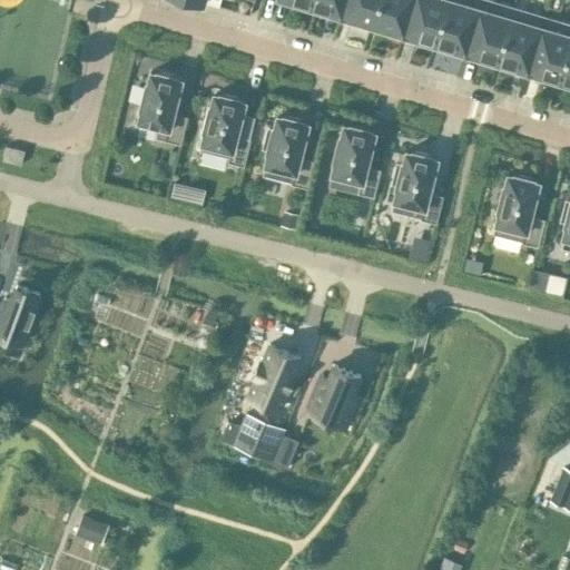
[(338,16),(341,17),(345,0),(311,0),(310,5),(325,10),(328,11),(330,11),(340,13),(338,16)]
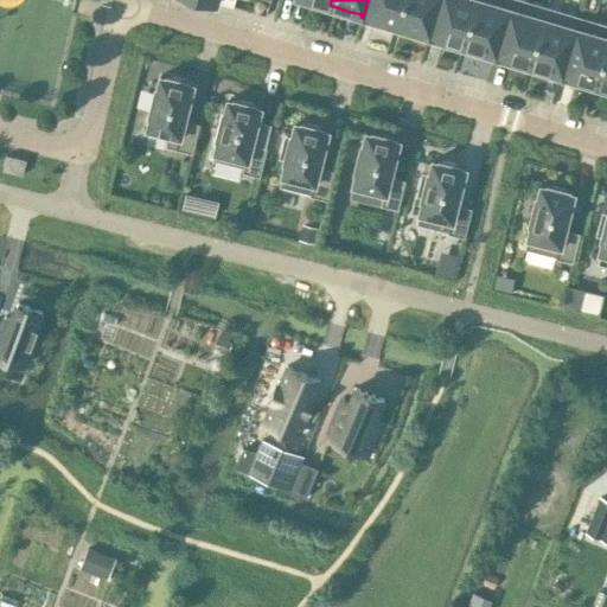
[(379,20),(396,25),(403,0),(368,0),(363,18),(364,18),(365,16),(376,19),(376,20),(379,21),(379,20)]
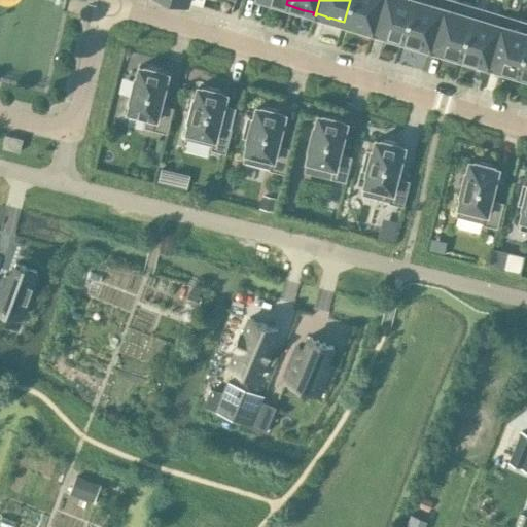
[(382,0),(350,0),(344,22),(358,26),(358,27),(361,28),(362,27),(372,30),(371,32),(373,33),(382,0)]
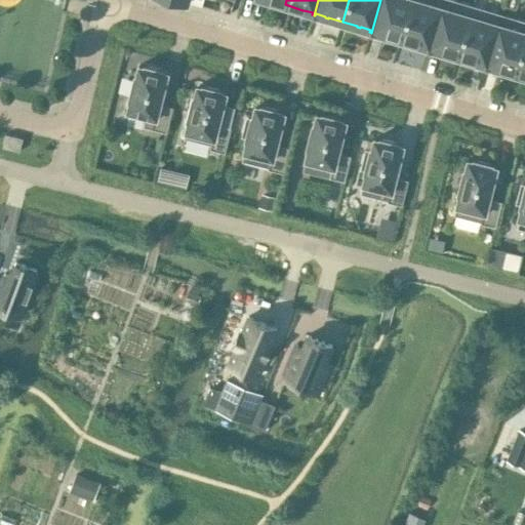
[(386,35),(400,39),(411,0),(380,0),(371,33),(372,33),(373,31),(382,34),(381,34),(386,35)]
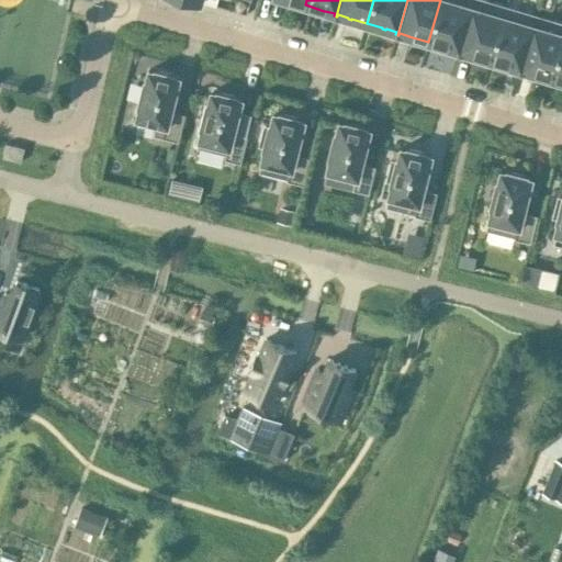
[(457,53),(459,53),(473,0),(440,0),(428,42),(444,46),(444,47),(447,48),(447,47),(458,51),(457,53)]
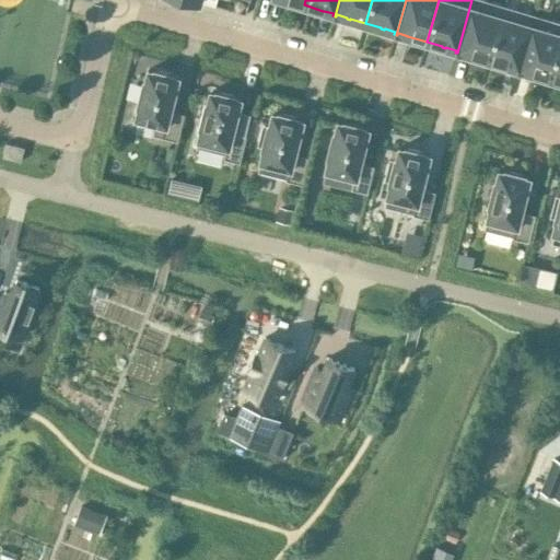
[(488,59),(504,4),(488,0),(471,0),(457,53),(458,54),(458,51),(469,54),(468,55),(473,56),(473,55),(488,59)]
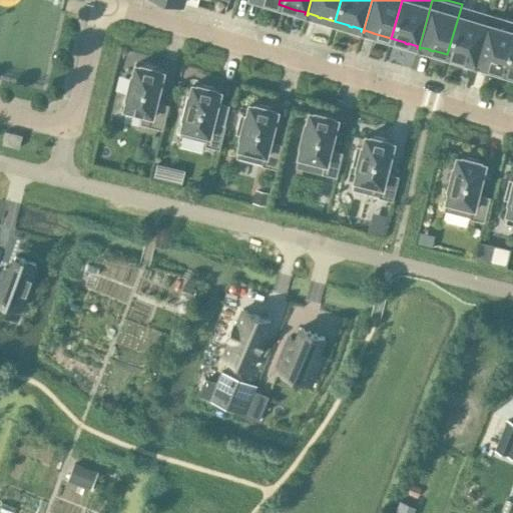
[(475,65),(490,13),(462,4),(447,54),(461,59),(464,60),(474,62),(473,64),(475,65)]
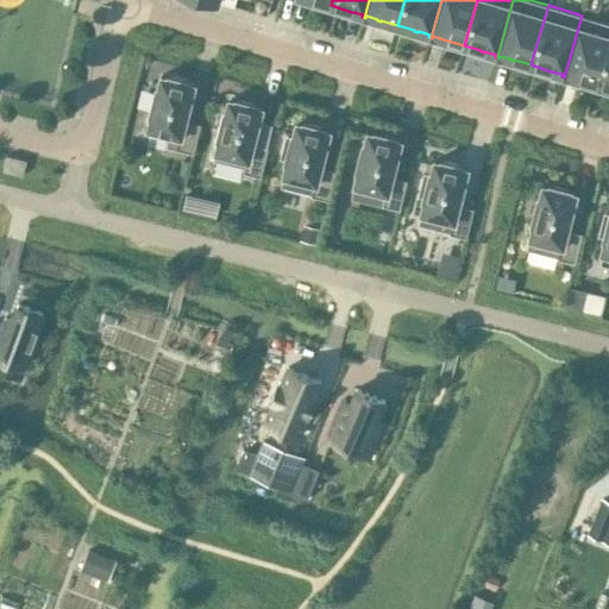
[(597,85),(608,45),(608,23),(582,16),(564,77),(565,77),(566,75),(577,79),(576,80),(581,81),(581,80),(597,85)]
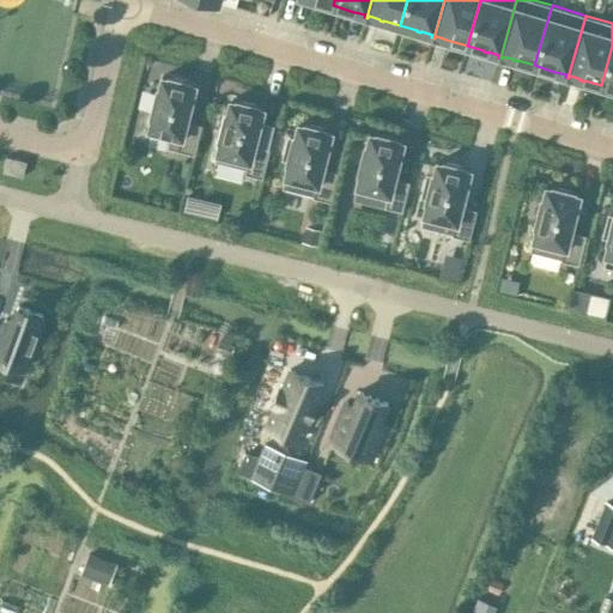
[(612,46),(601,85),(612,89),(612,46)]
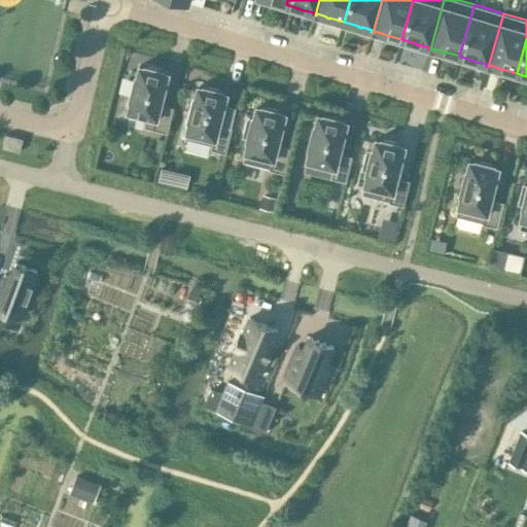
[(173,106),(160,103),(168,72),(163,71),(163,69),(161,68),(160,69),(147,66),(147,65),(145,65),(144,66),(139,65),(137,76),(135,76),(134,78),(135,79),(131,96),(130,96),(129,99),(131,99),(128,110),(147,114),(144,126),(167,132),(173,106)]
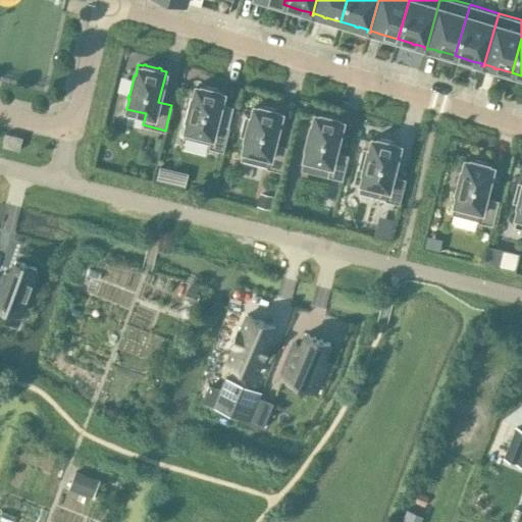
[(183,137),(209,143),(208,147),(223,151),(229,125),(216,122),(224,92),(219,91),(219,89),(216,88),(216,89),(204,86),(204,85),(201,84),(201,86),(196,85),(194,96),(192,95),(191,98),(192,98),(188,115),(187,114),(186,117),(188,118),(183,137)]
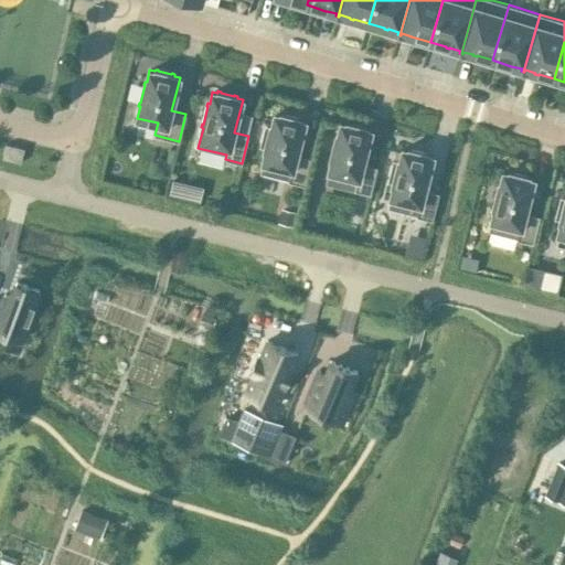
[(266,150),(260,172),(289,179),(289,181),(305,184),(311,158),(297,155),(306,120),(300,119),(300,118),(297,117),(284,114),(280,113),(280,115),(275,114),(272,125),(270,125),(269,128),(266,127),(262,146),(265,147),(264,149),(266,150)]
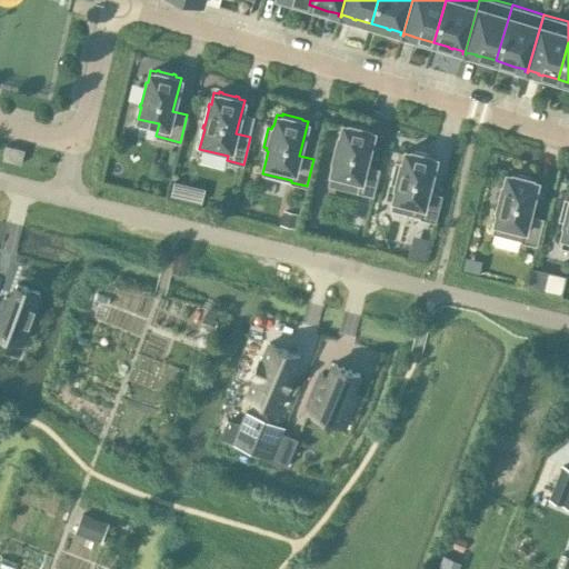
[(335,160),(331,171),(360,179),(357,191),(373,195),(380,168),(366,165),(373,131),(369,129),(369,128),(366,127),(352,123),(349,122),(349,125),(343,123),(340,136),(339,135),(338,138),(339,138),(333,156),(332,159),(335,160)]
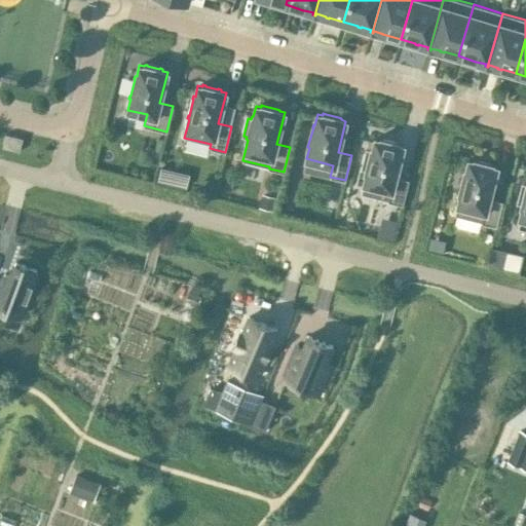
[(20,151),(23,138),(6,134),(2,147),(20,151)]
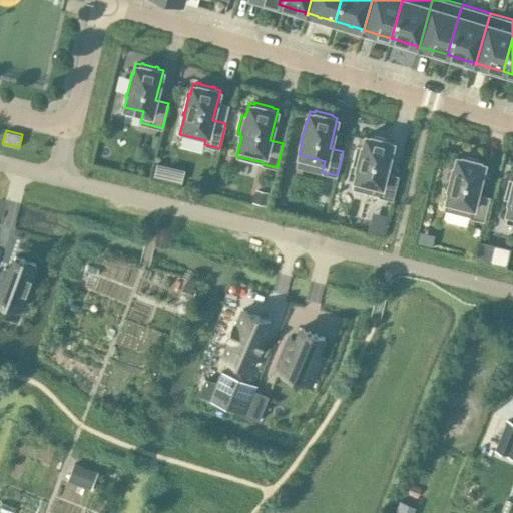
[(378,196),(393,199),(399,175),(386,171),(393,141),(389,140),(389,138),(386,138),(374,135),(371,134),(371,136),(366,134),(363,145),(362,145),(361,147),(358,146),(354,164),(357,164),(356,167),(358,167),(353,188),(379,194),(378,196)]
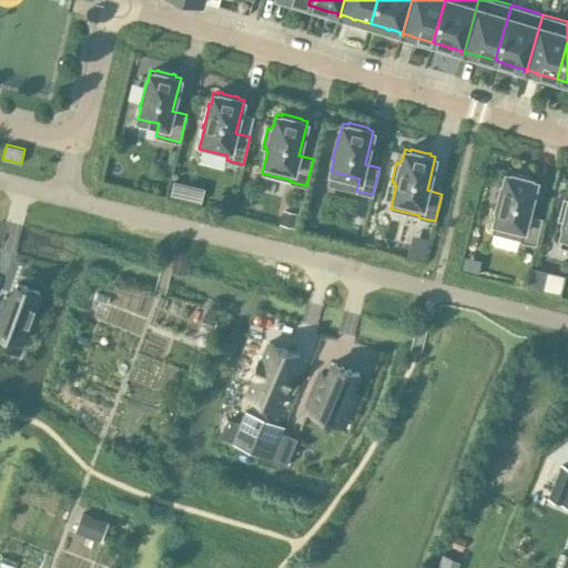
[(495,209),(497,209),(492,232),(520,239),(520,240),(536,244),(543,216),(528,213),(537,180),(531,179),(531,176),(528,175),(528,176),(515,173),(515,172),(511,172),(511,173),(506,172),(504,184),(501,184),(500,188),(501,188),(497,205),(496,205),(495,209)]
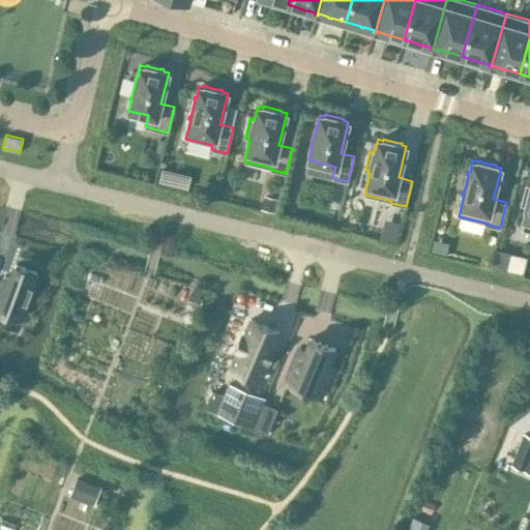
[(525,207),(526,208),(521,229),(529,231),(529,184),(529,187),(527,186),(522,204),(525,205),(525,207)]
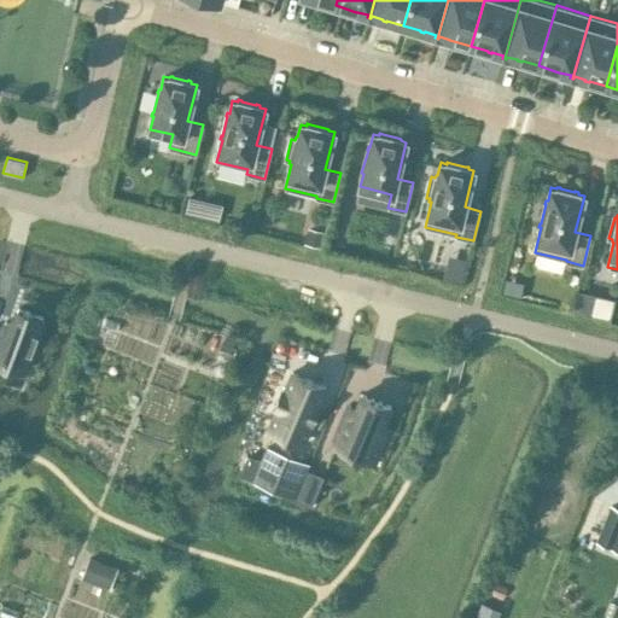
[(579,291),(575,310),(590,314),(595,296),(579,291)]
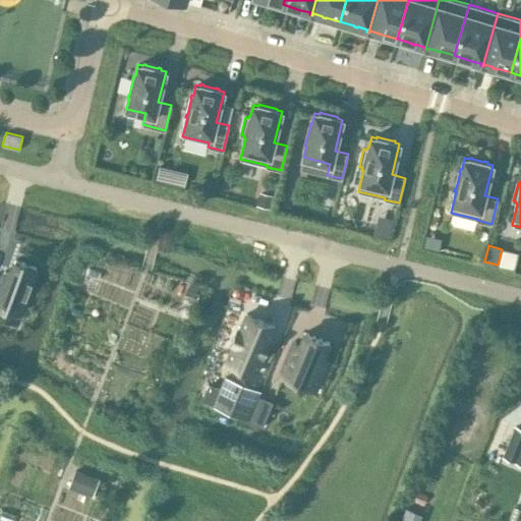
[(0,304),(19,312),(37,267),(15,258),(10,273),(4,271),(0,282),(0,304)]
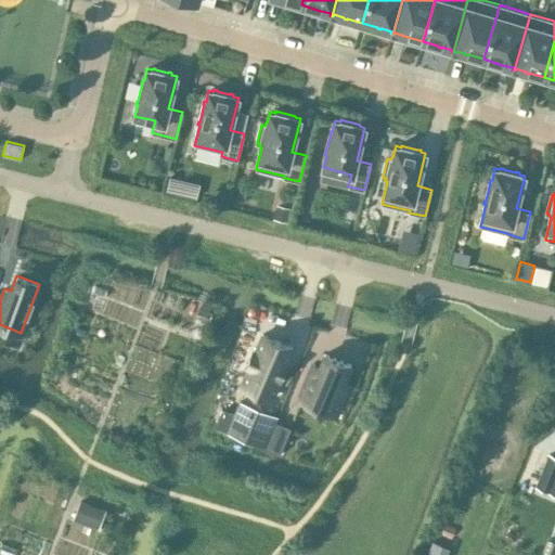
[(293,346),(262,333),(256,350),(254,349),(247,364),(249,365),(242,383),(272,396),(293,346)]
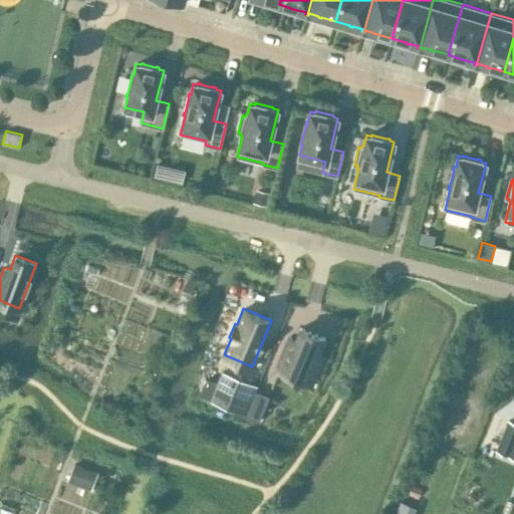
[(290,337),(277,368),(301,378),(306,366),(317,371),(323,355),(318,353),(325,337),(301,327),(296,339),(290,337)]
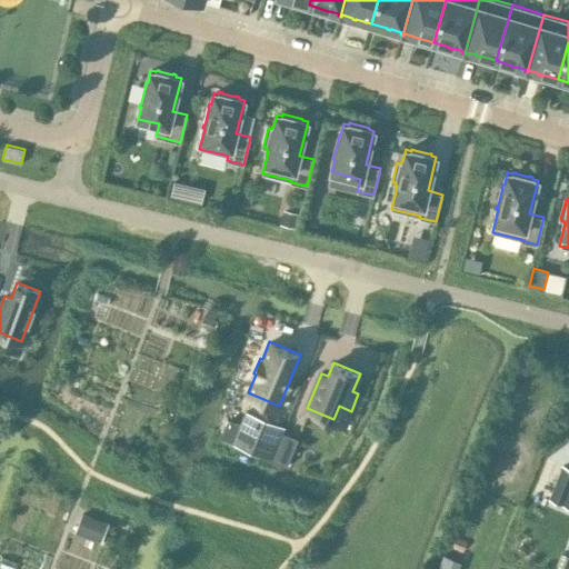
[(228,419),(221,436),(233,440),(233,441),(239,443),(270,457),(283,426),(246,410),(241,423),(228,419)]
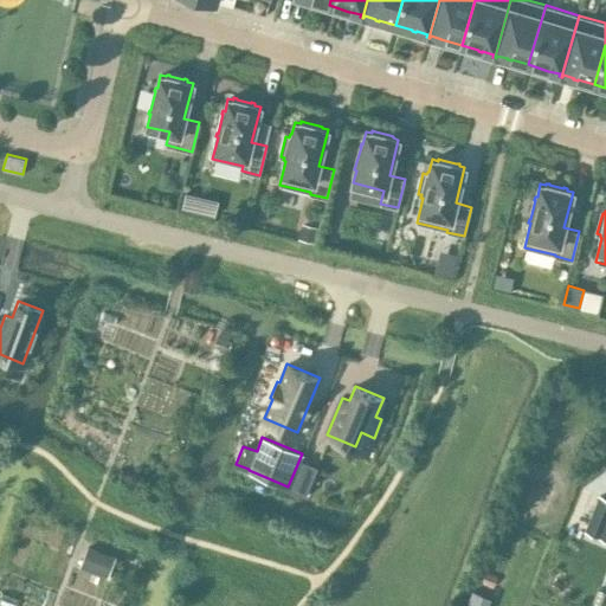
[(302,461),(290,488),(305,495),(316,466),(302,461)]
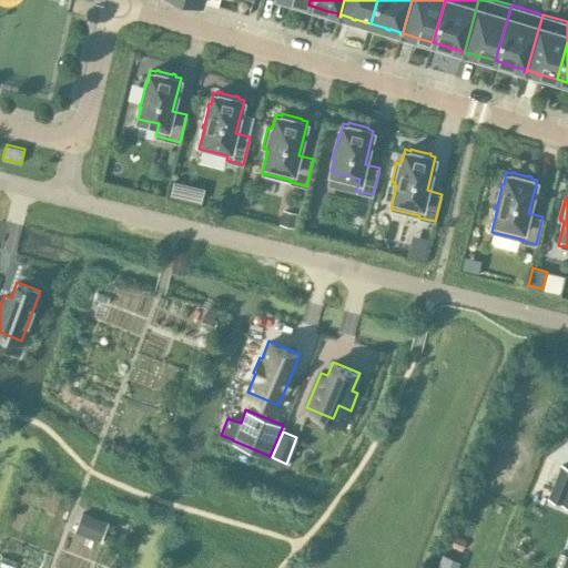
[(557,476),(549,496),(567,504),(567,466),(563,464),(558,474),(557,476)]
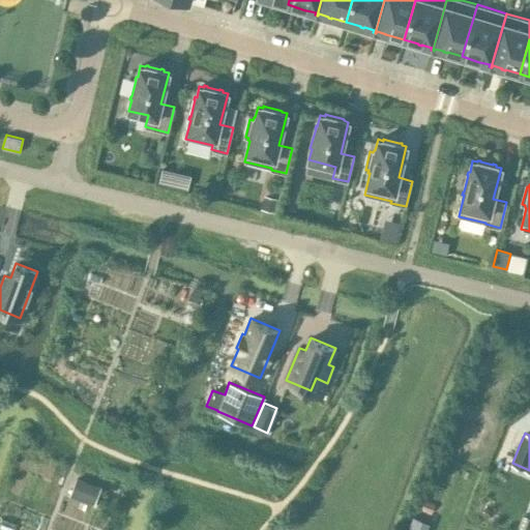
[(101,488),(77,478),(70,497),(94,506),(101,488)]
